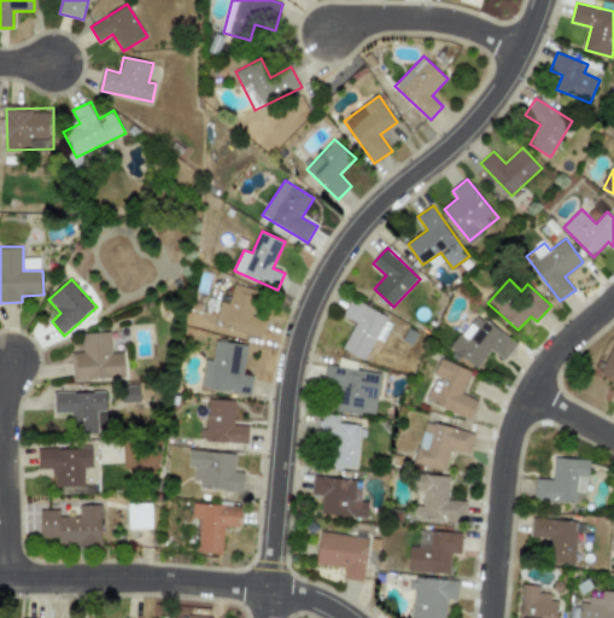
[(229,303),(223,301),(216,322),(262,337),(268,319),(255,314),(262,292),(237,284),(229,303)]
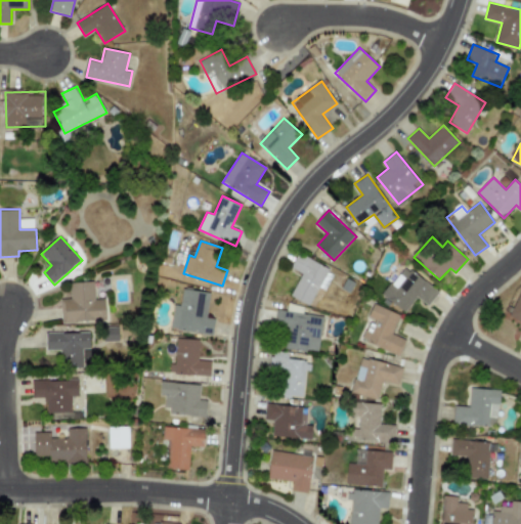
[(292,296),(310,306),(330,268),(300,253),(292,268),(303,273),(292,296)]
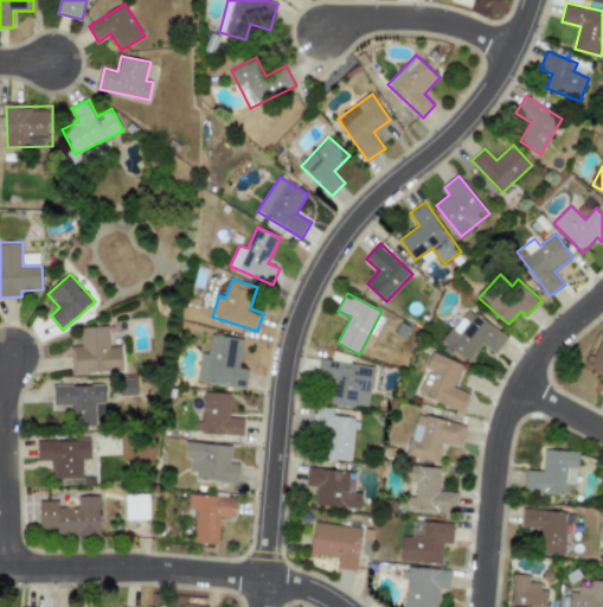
[(496,355),(508,338),(469,308),(443,342),(469,362),(483,344),(496,355)]
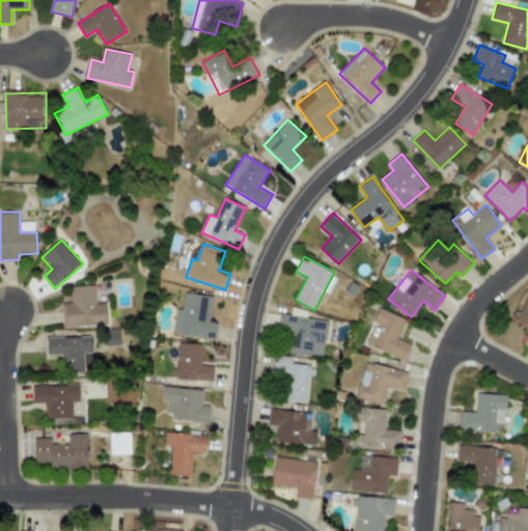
[(108,325),(108,303),(96,304),(96,285),(72,286),(73,303),(62,303),(63,327),(108,325)]
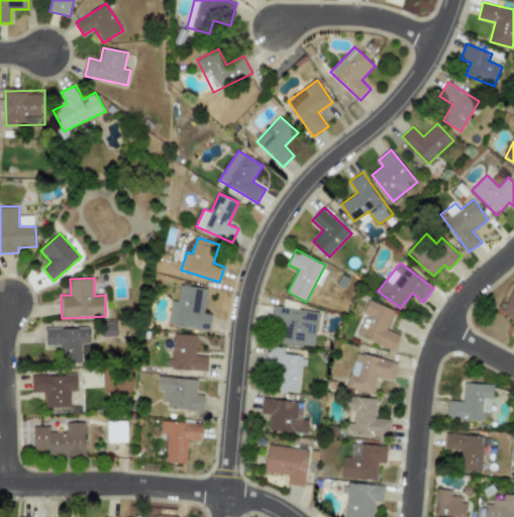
[(208,288),(182,285),(180,301),(173,301),(170,324),(211,330),(213,314),(205,314),(208,288)]
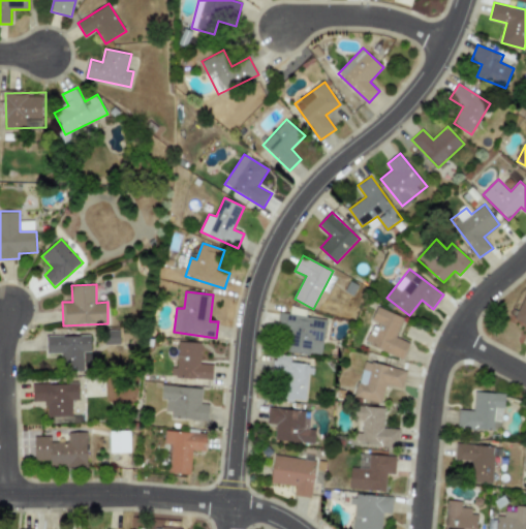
[(525,298),(515,320),(525,325),(525,342),(525,298)]
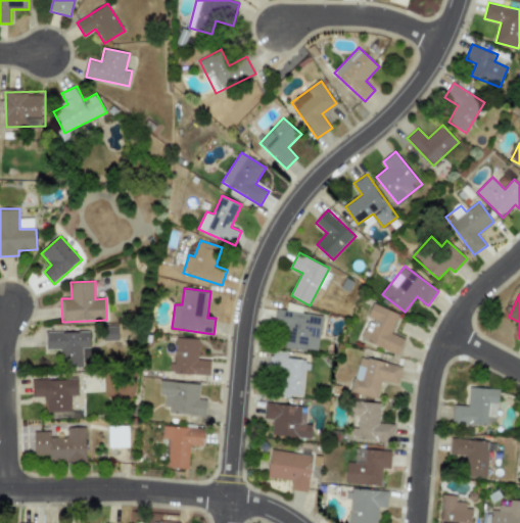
[(406,339),(392,333),(400,314),(375,302),(369,317),(371,318),(362,339),(398,354),(406,339)]
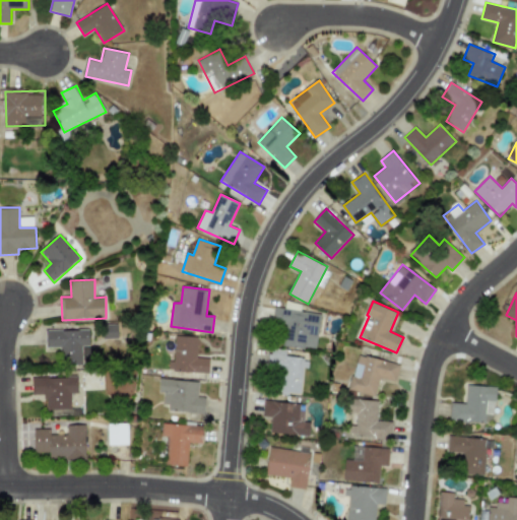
[(282,344),(317,349),(322,314),(275,308),(273,325),(284,327),(282,344)]
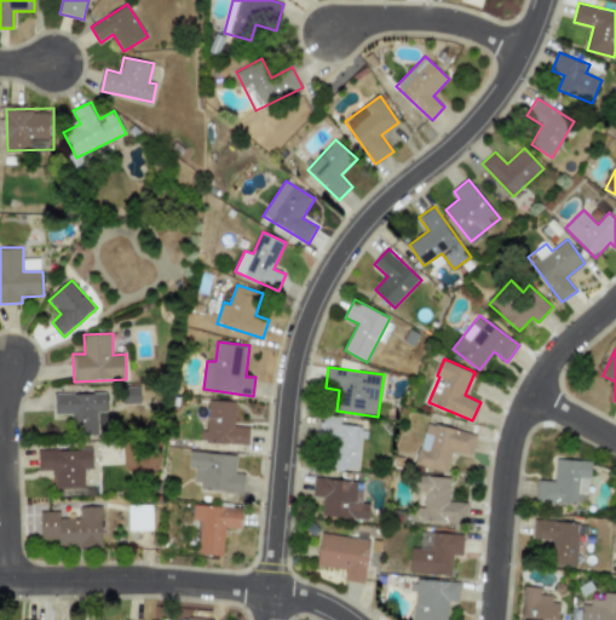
[(56,414),(73,414),(74,438),(99,437),(99,412),(109,412),(109,392),(56,395),(56,414)]
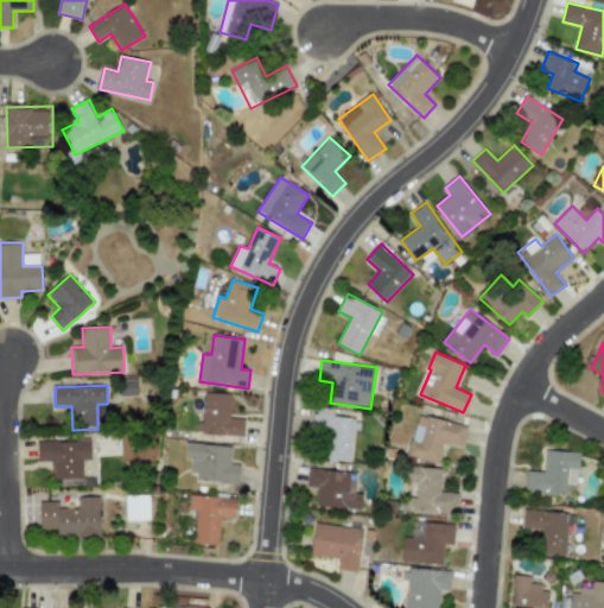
[(245,436),(246,418),(231,418),(233,394),(205,393),(204,423),(198,423),(198,434),(245,436)]
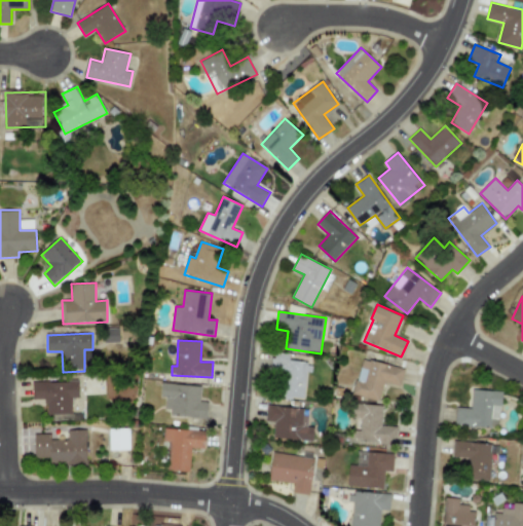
[(290,361),(290,353),(274,352),(272,373),(285,374),(283,398),(306,400),(309,362),(290,361)]
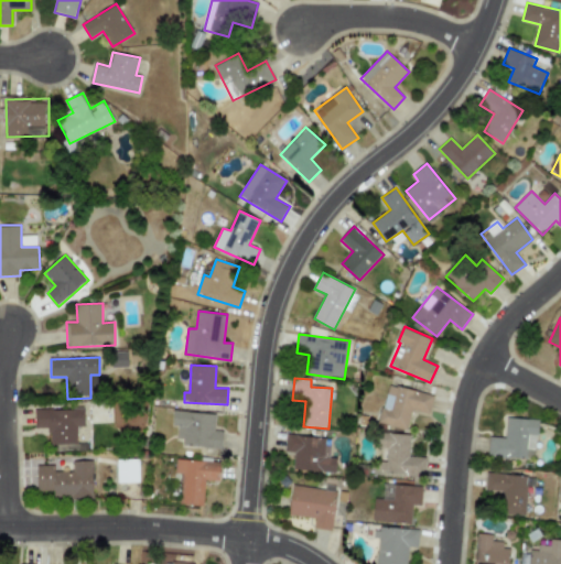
[(408,430),(413,410),(430,414),(435,396),(389,384),(380,423),(408,430)]
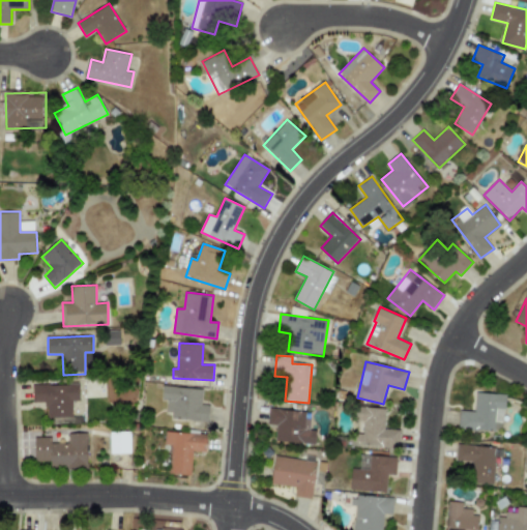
[(74,416),(74,401),(81,401),(81,384),(33,384),(33,402),(48,402),(48,416),(74,416)]
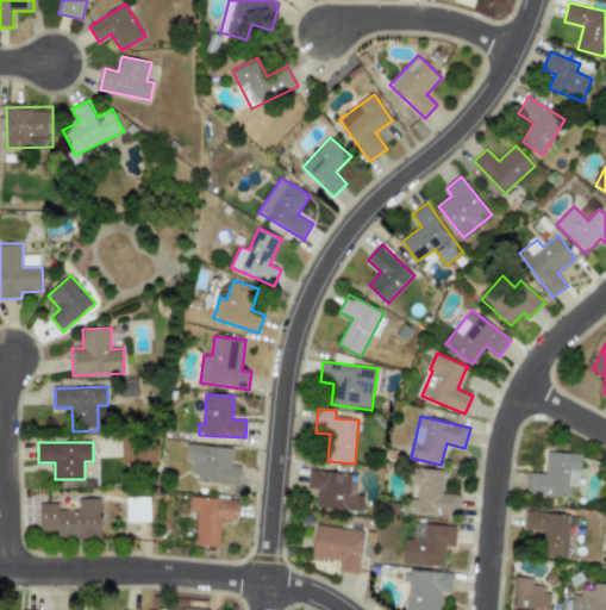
[(241,484),(242,466),(232,466),(235,447),(189,444),(188,460),(194,461),(193,480),(241,484)]
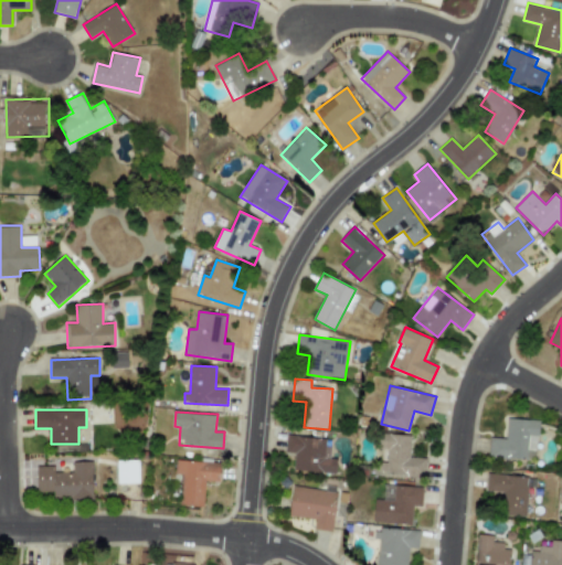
[(540,420),(508,418),(507,438),(491,438),(490,457),(528,459),(528,449),(539,449),(540,420)]
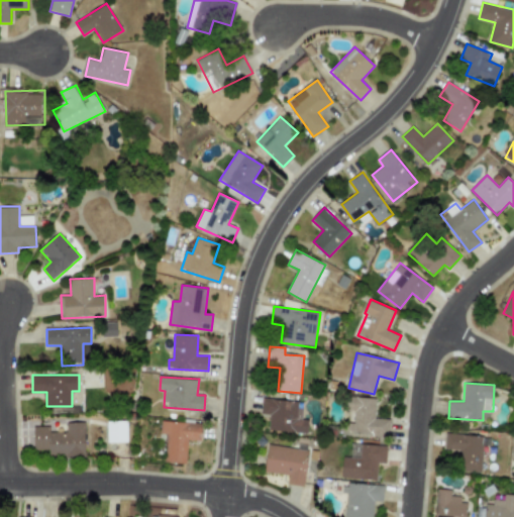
[(377,398),(349,397),(348,410),(355,411),(355,423),(349,423),(349,433),(390,435),(391,419),(376,418),(377,398)]
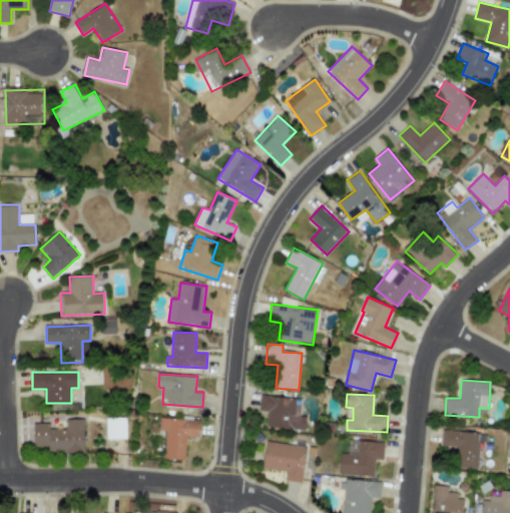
[(268,427),(306,429),(307,416),(301,416),(301,407),(297,407),(298,398),(261,396),(261,411),(269,412),(268,427)]
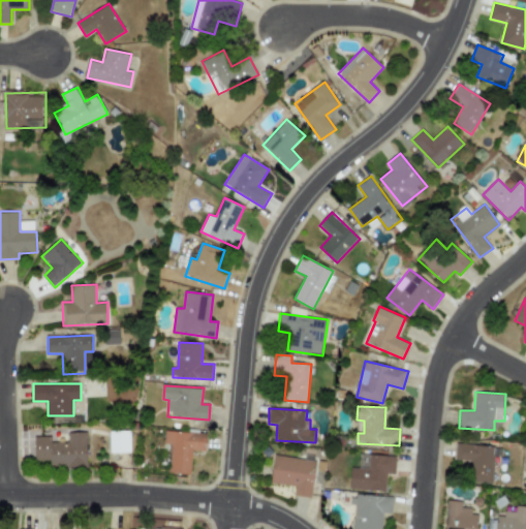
[(132,452),(131,431),(111,432),(112,453),(132,452)]
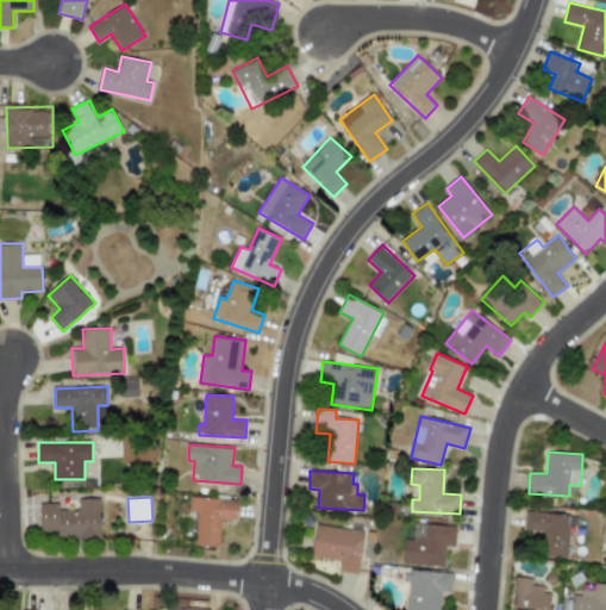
[(238,520),(239,499),(192,497),(191,511),(198,511),(197,546),(222,547),(223,520),(238,520)]
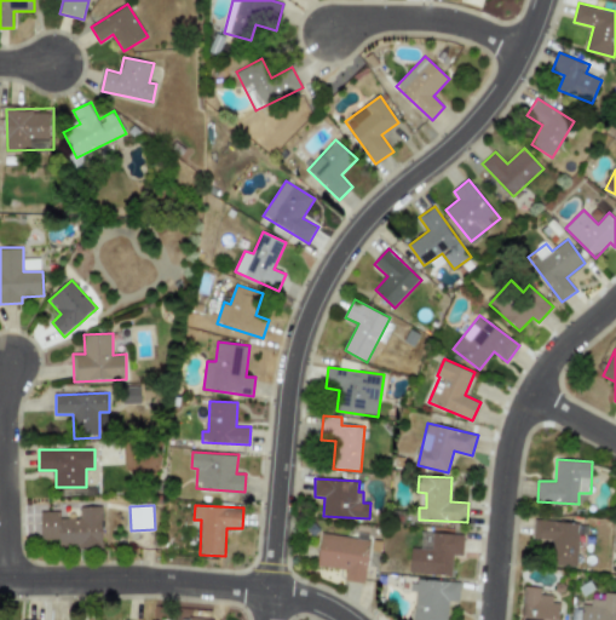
[(41,511),(41,539),(61,539),(61,546),(103,546),(103,506),(80,506),(80,518),(59,517),(59,512),(41,511)]
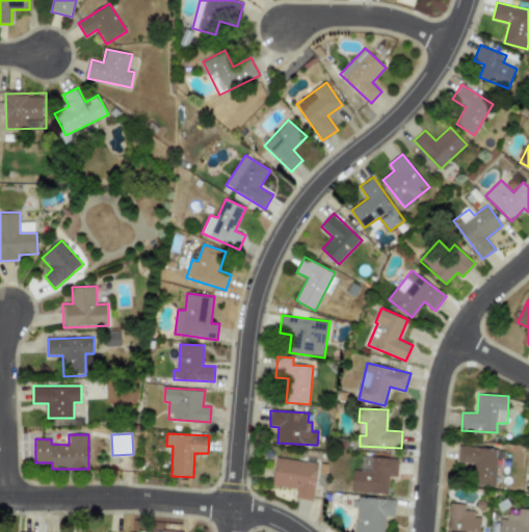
[(497,486),(498,448),(459,446),(459,462),(475,463),(474,485),(497,486)]
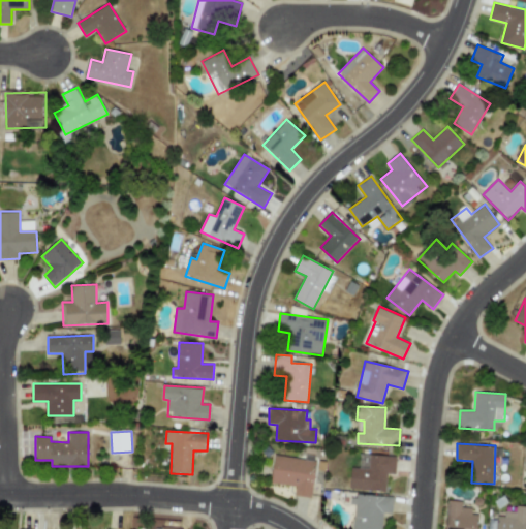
[(350,489),(387,491),(388,473),(396,474),(397,456),(361,454),(360,468),(351,467),(350,489)]
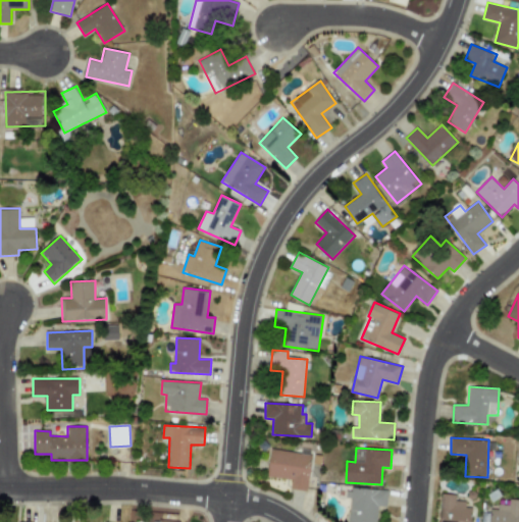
[(268,477),(293,479),(292,488),(308,490),(312,454),(271,450),(268,477)]
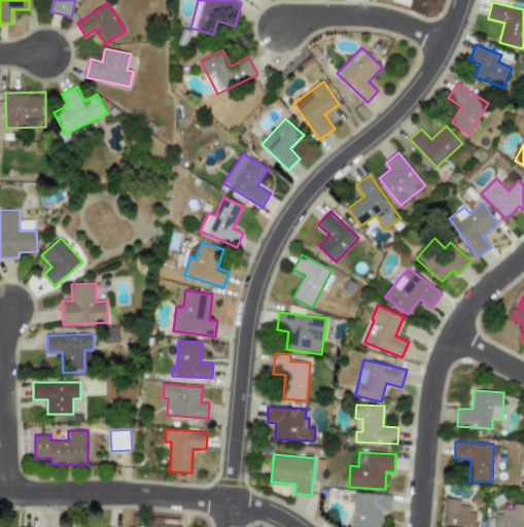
[(392,495),(354,493),(352,526),(381,526),(382,511),(391,512),(392,495)]
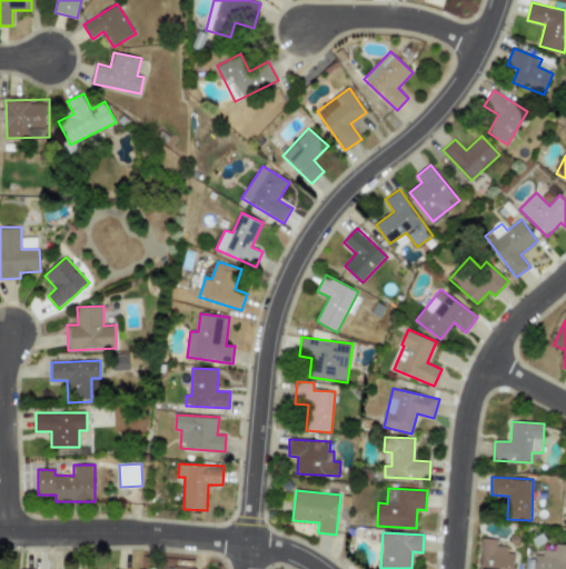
[(514,568),(516,553),(508,552),(509,546),(498,546),(498,539),(483,538),(480,568),(514,568)]
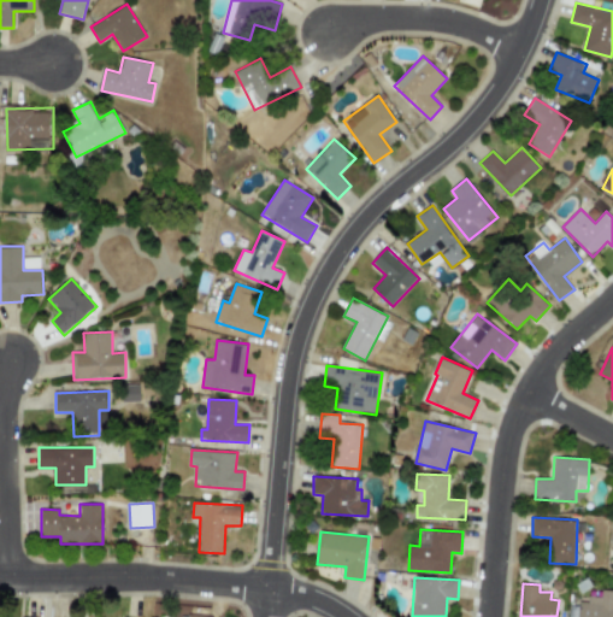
[(579,598),(578,616),(612,616),(612,591),(602,591),(602,599),(579,598)]
